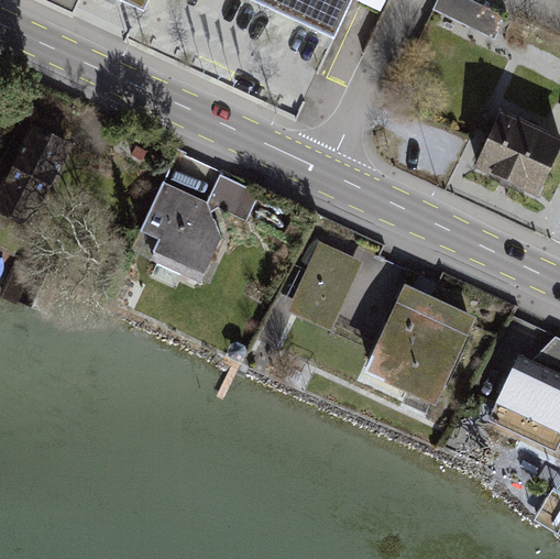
[(121,0),(131,4),(132,0),(265,0),(324,29),(336,0),(121,0)]
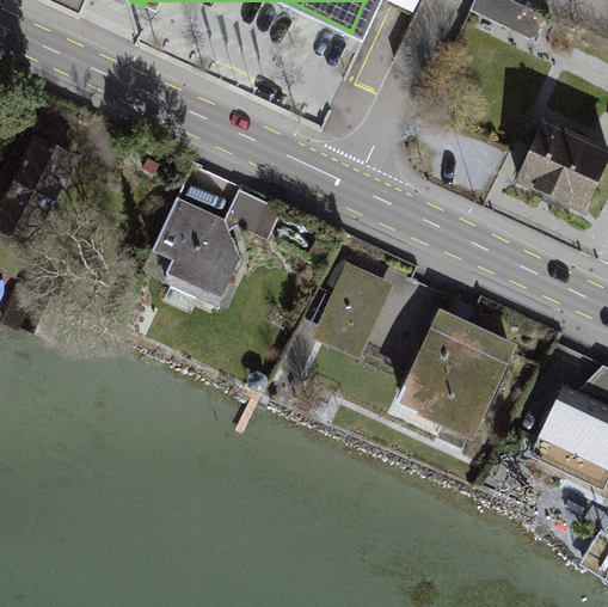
[(545,16),(513,0),(471,0),(468,6),(533,41),(545,16)]
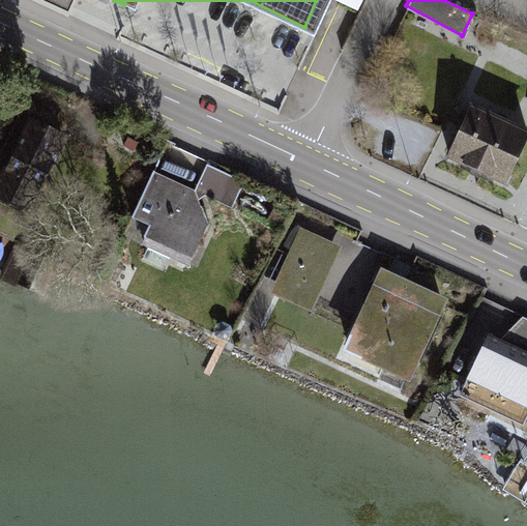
[(526,141),(526,127),(469,105),(442,172),(504,197),(526,141)]
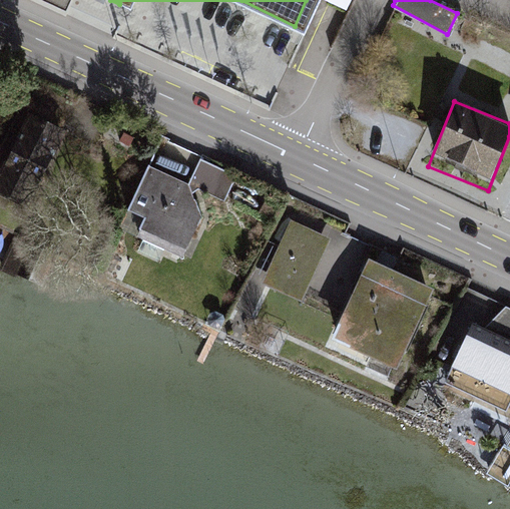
[(64,131),(30,114),(0,171),(0,194),(25,207),(64,131)]
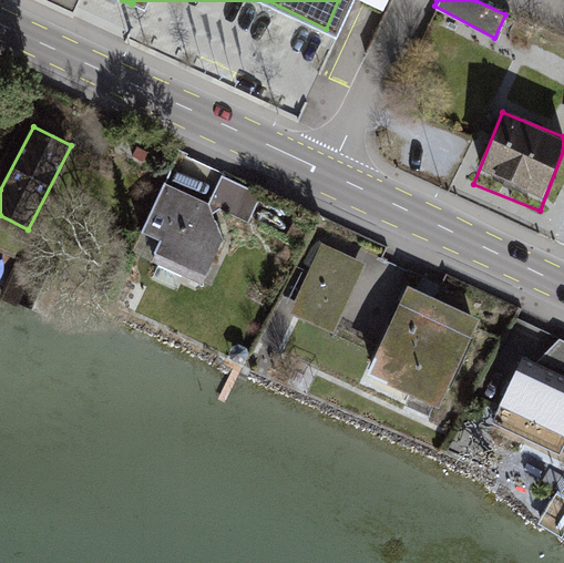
[(141,233),(161,243),(151,263),(202,286),(223,239),(209,212),(217,208),(244,226),(259,194),(218,174),(206,201),(163,181),(141,233)]
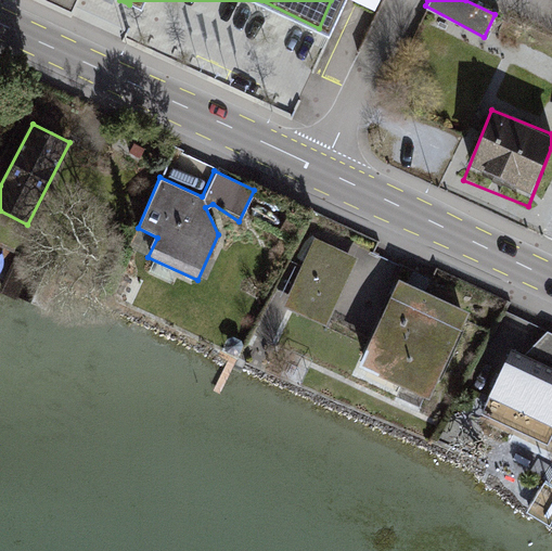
[(356,257),(313,235),(281,306),(324,324),(356,257)]
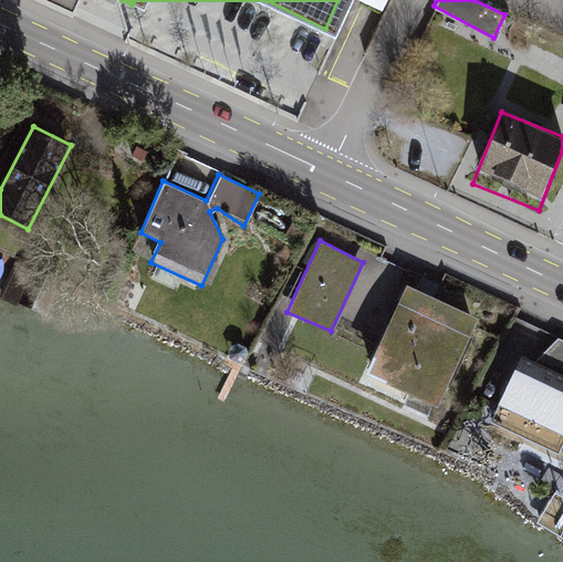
[(478,320),(406,285),(366,375),(437,409),(478,320)]
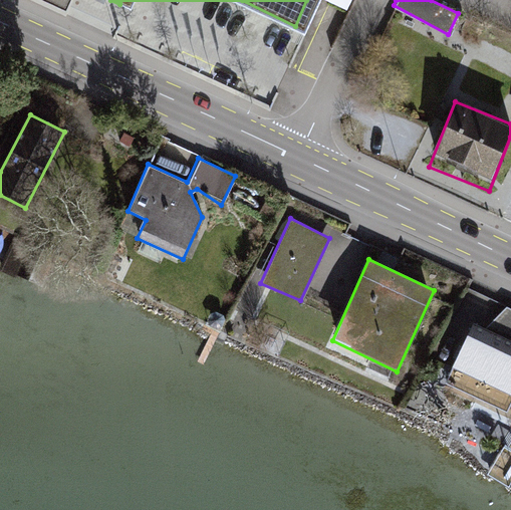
[(471,322),(443,386),(509,415),(510,410),(510,308),(506,306),(485,327),(471,322)]
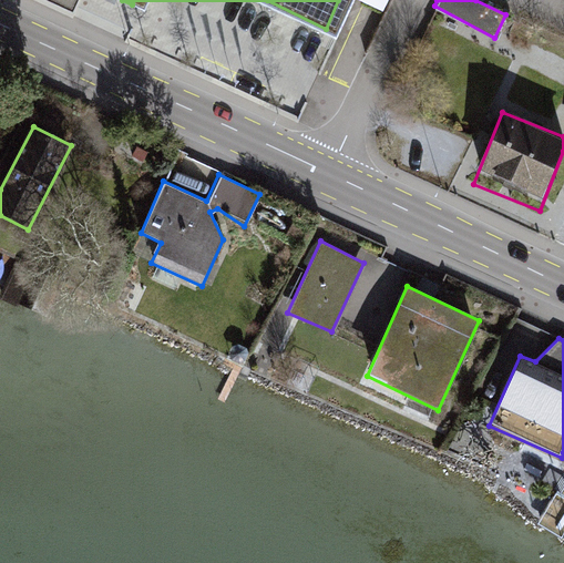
[(563,530),(563,493),(563,494),(555,490),(534,524),(560,538),(563,530)]
